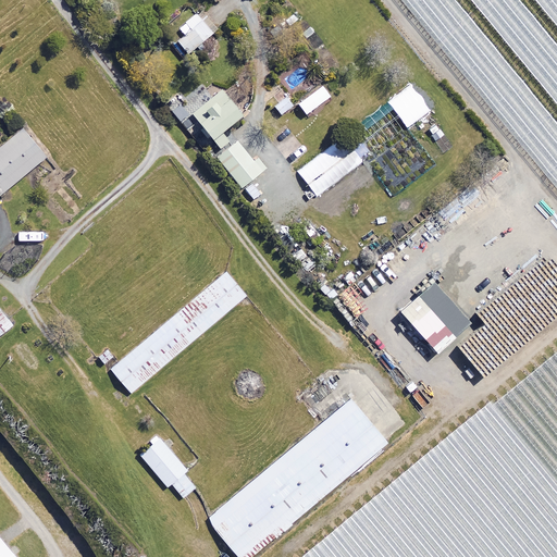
[(213,33),(195,12),(178,27),(184,34),(177,40),(189,53),(213,33)]
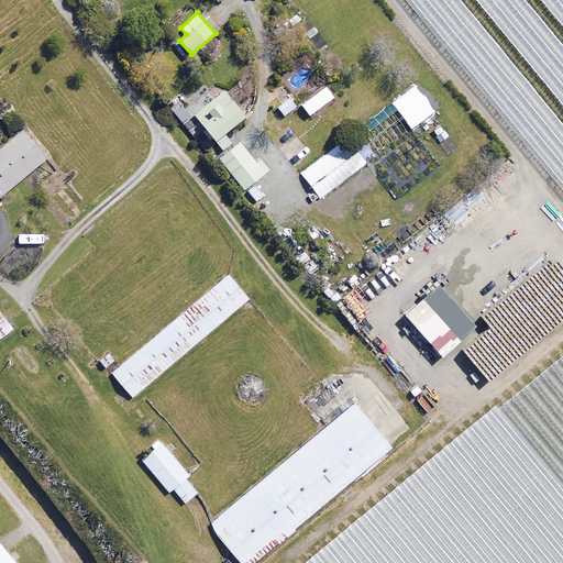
[(230,142),(221,131),(242,113),(222,90),(192,114),(221,148),(230,142)]
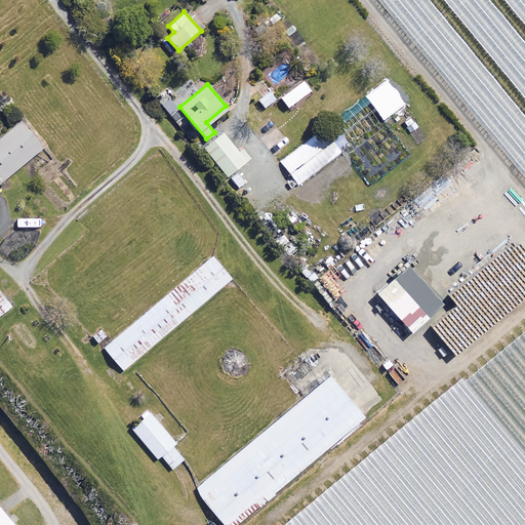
[(266,90),(255,98),(263,108),(273,99),(266,90)]
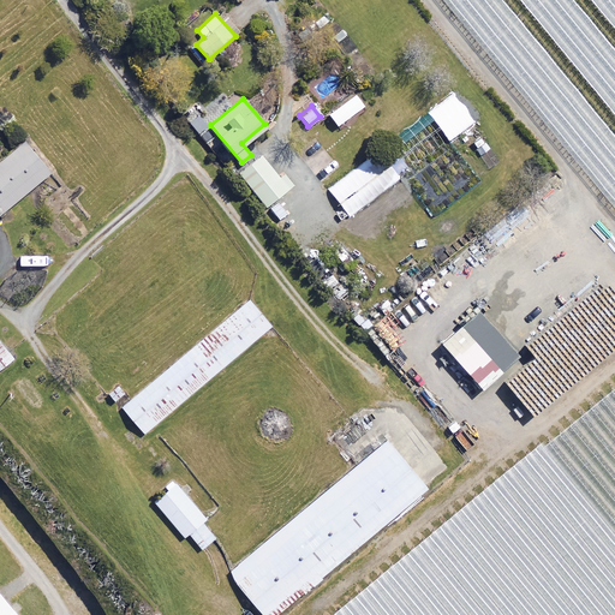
[(0,212),(49,172),(23,139),(0,159),(0,212)]
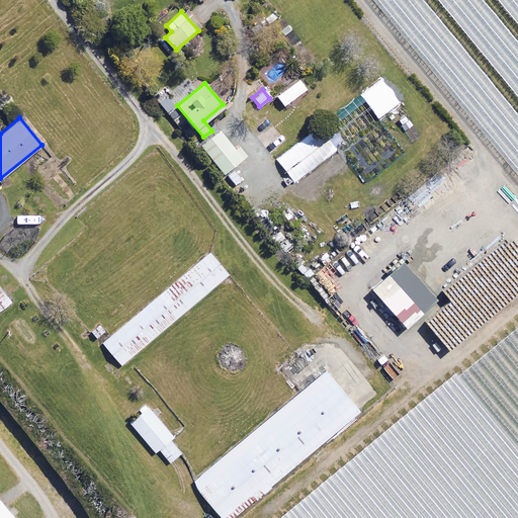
[(336,149),(319,126),(276,159),(293,181),(336,149)]
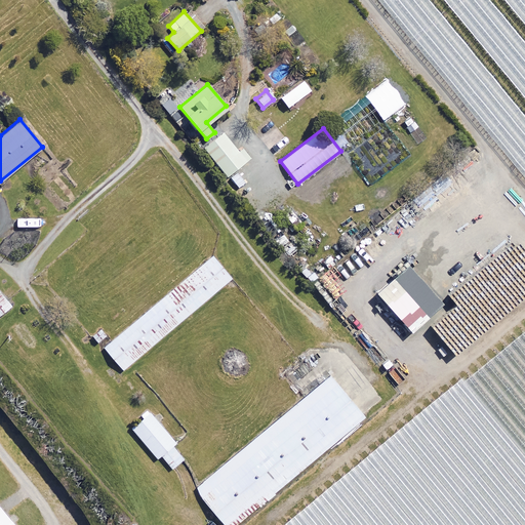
[(241,149),(238,151),(221,132),(203,148),(227,175),(248,157),(241,149)]
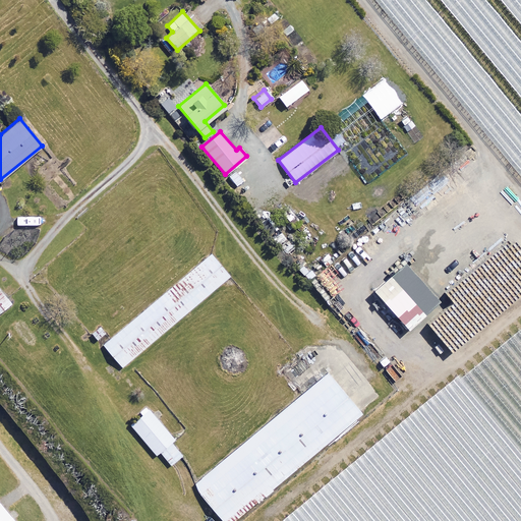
[(229,276),(210,252),(102,344),(121,366),(229,276)]
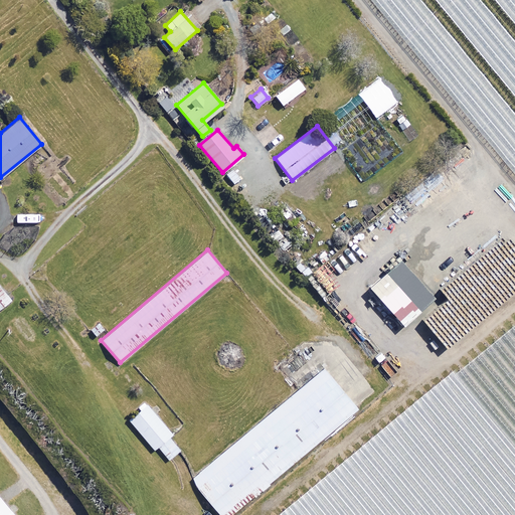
[(431,298),(398,260),(368,286),(400,324),(431,298)]
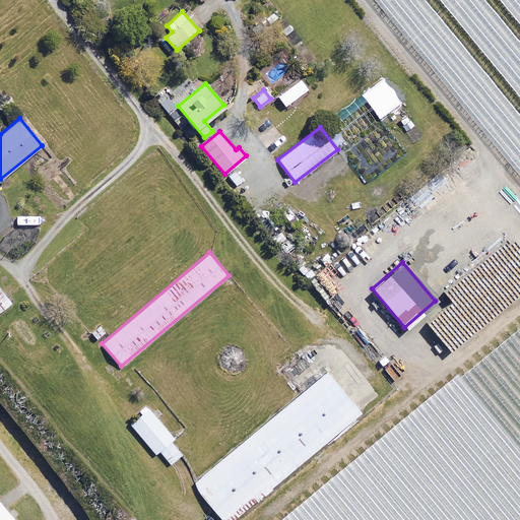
[(0,309),(11,301),(0,286),(0,309)]
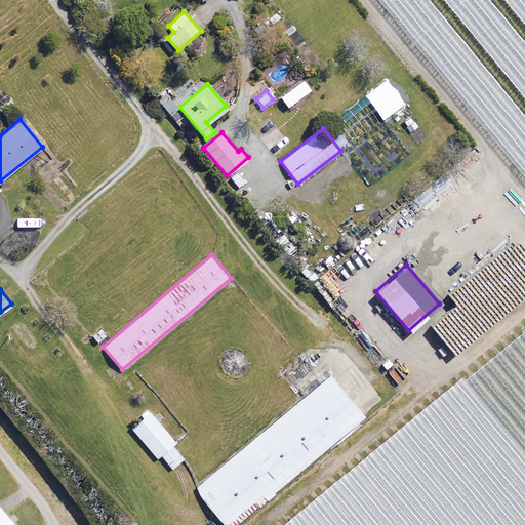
[(233,524),(363,415),(328,374),(194,487),(226,524),(233,524)]
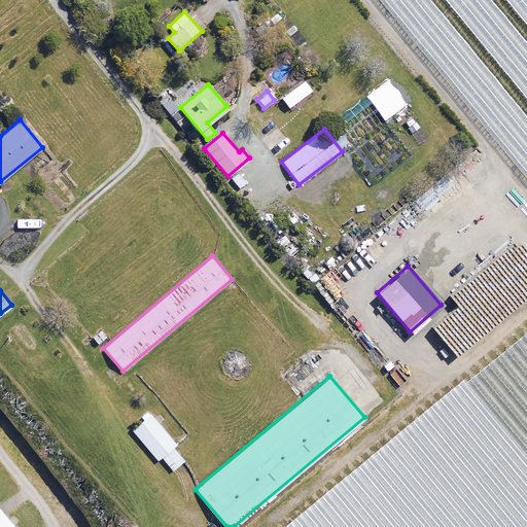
[(174,443),(149,413),(131,428),(156,458),(160,455),(172,468),(183,459),(171,446),(174,443)]
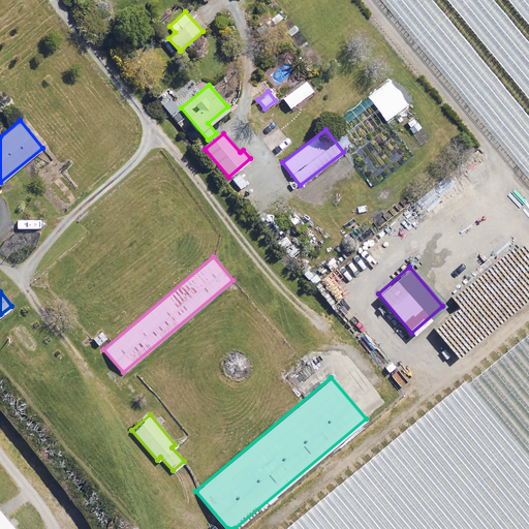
[(16,528),(0,509),(0,528),(16,528)]
